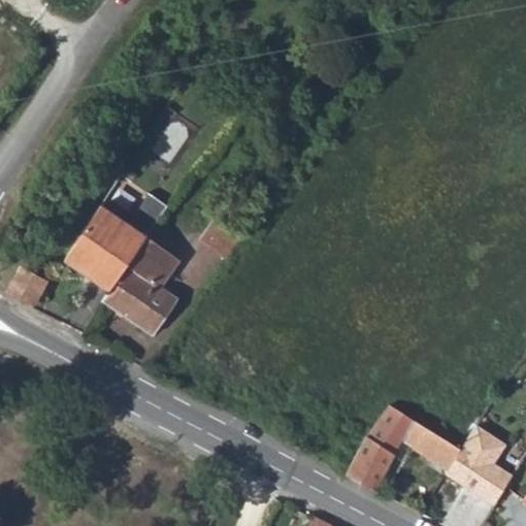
[(152,233),(170,203),(152,192),(133,222),(152,233)]
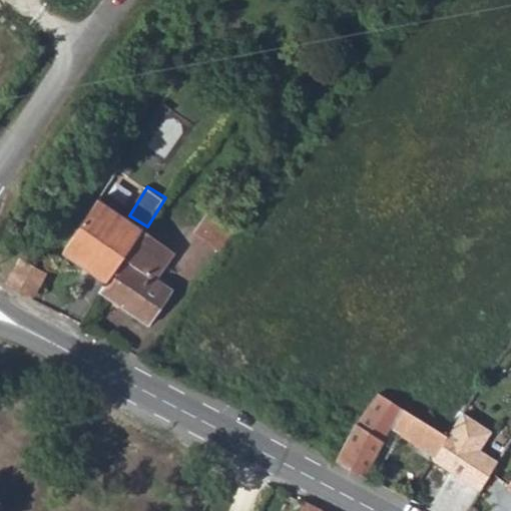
[(56,249),(105,285),(141,232),(91,198),(56,249)]
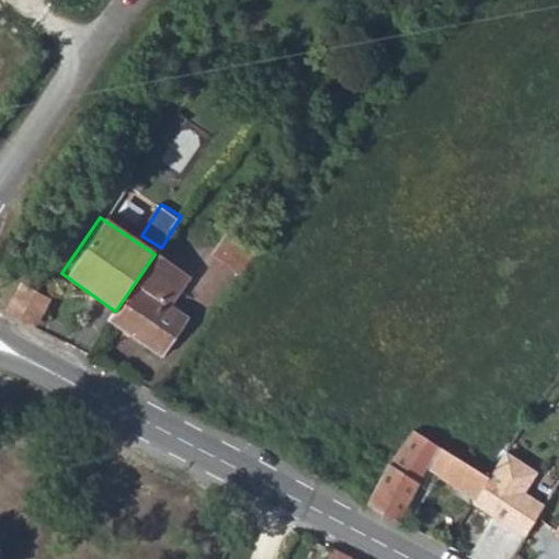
[(262,247),(238,229),(216,261),(240,278),(262,247)]
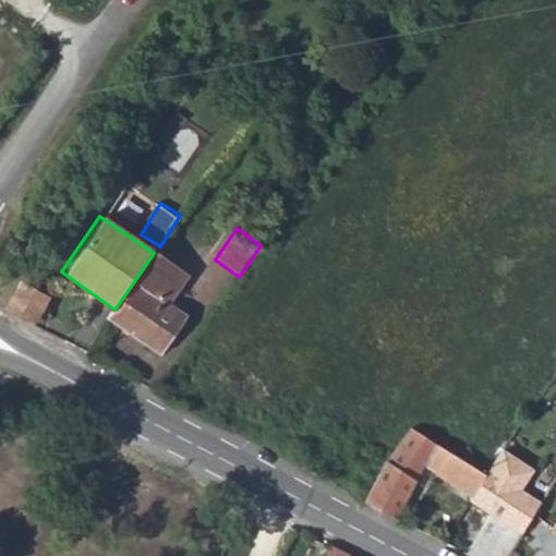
[(189,277),(154,253),(115,310),(108,319),(160,355),(186,317),(169,305),(189,277)]
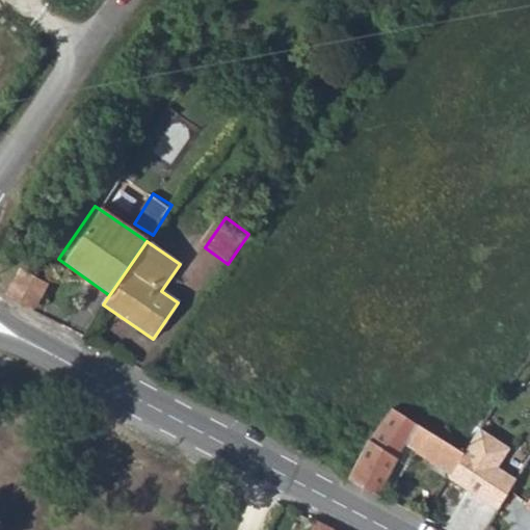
[(42,287),(14,273),(3,295),(31,309),(42,287)]
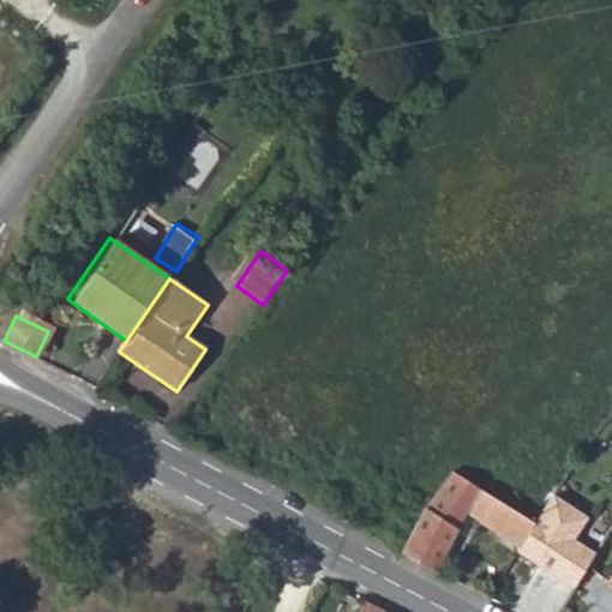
[(522,546),(537,522),(453,473),(426,510),(403,555),(438,573),(468,515),(522,546)]
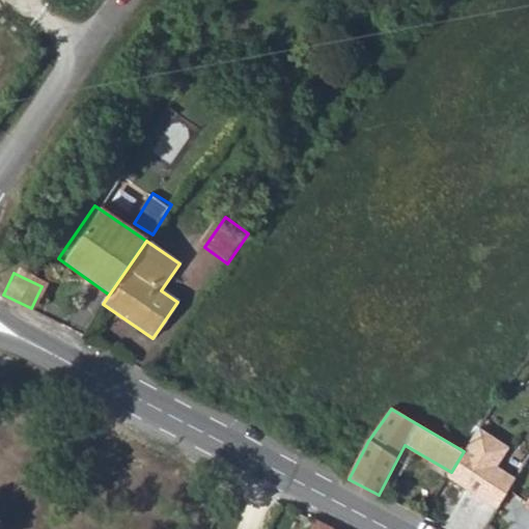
[(451,472),(448,478),(498,507),(517,477),(498,466),(509,447),(480,428),(464,451),(451,472)]
